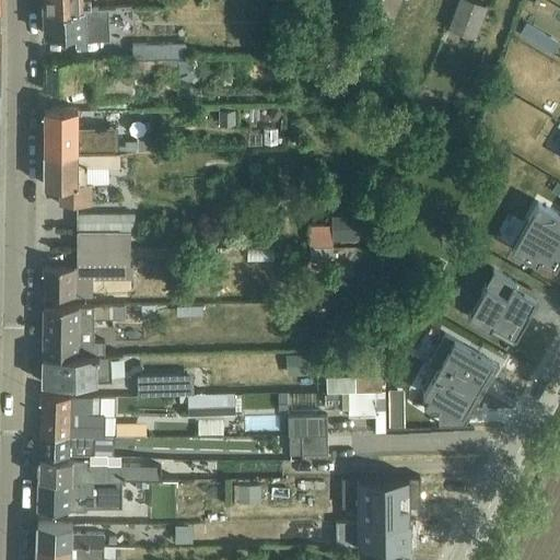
[(82,0),(43,0),(44,11),(82,9),(82,0)]
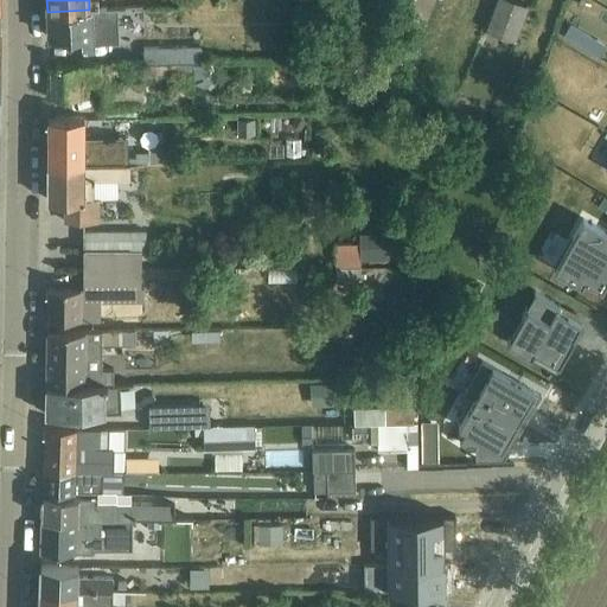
[(409,0),(401,20),(409,23),(422,29),(433,0),(409,0)]
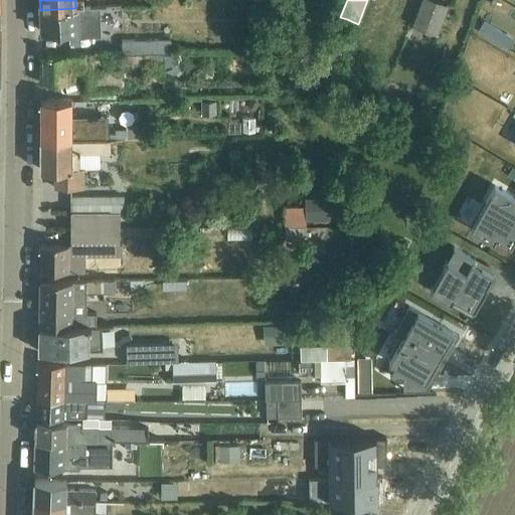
[(435,0),(420,0),(411,26),(437,35),(448,5),(435,0)]
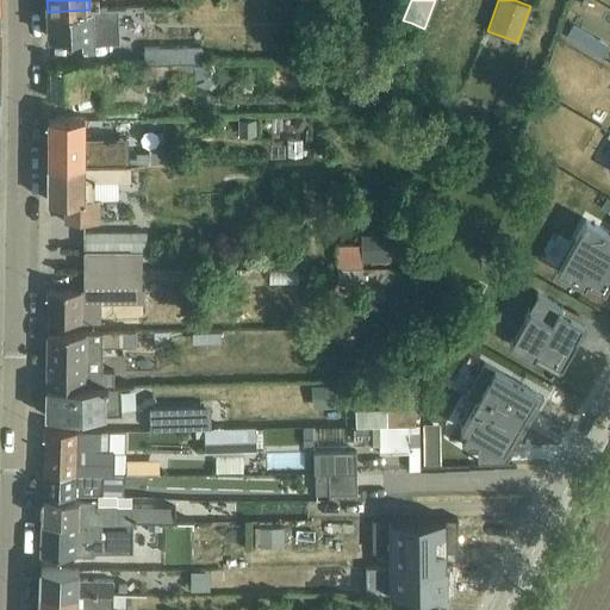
[(89,10),(48,12),(49,38),(70,38),(70,45),(119,43),(118,7),(89,10)]
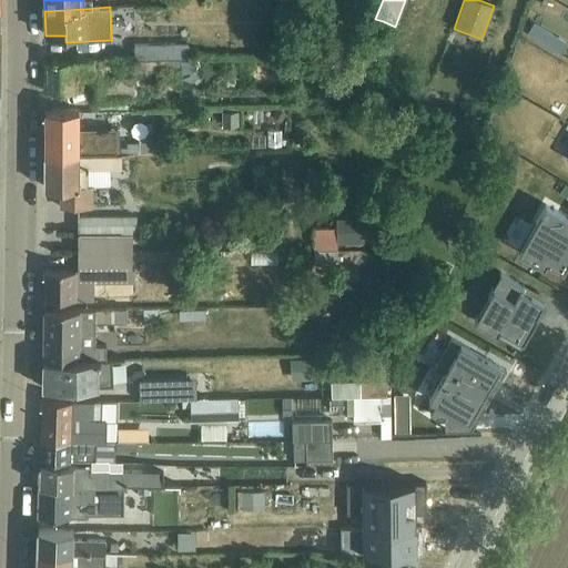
[(567,42),(535,22),(527,34),(561,56),(567,44),(567,42)]
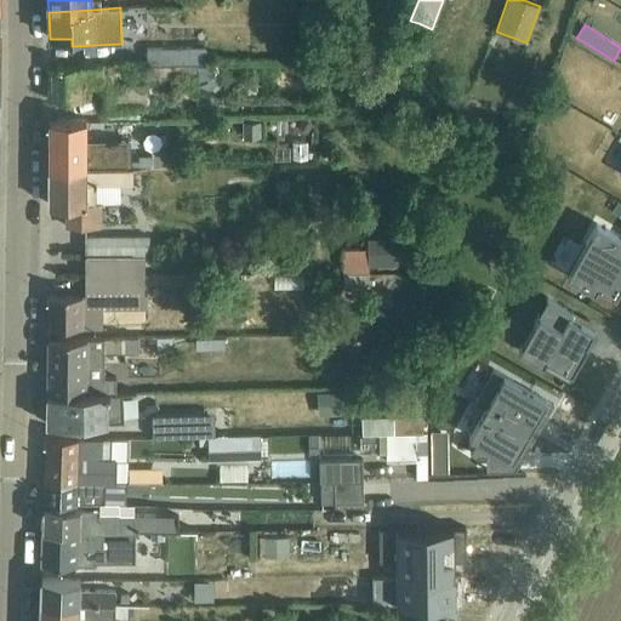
[(153,66),(206,63),(206,47),(146,49),(146,66),(153,66)]
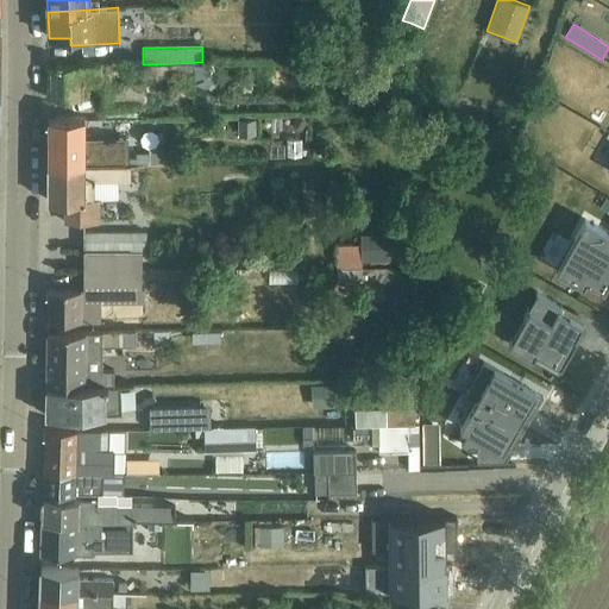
[(202,62),(150,64),(150,75),(206,74),(205,62),(202,62)]
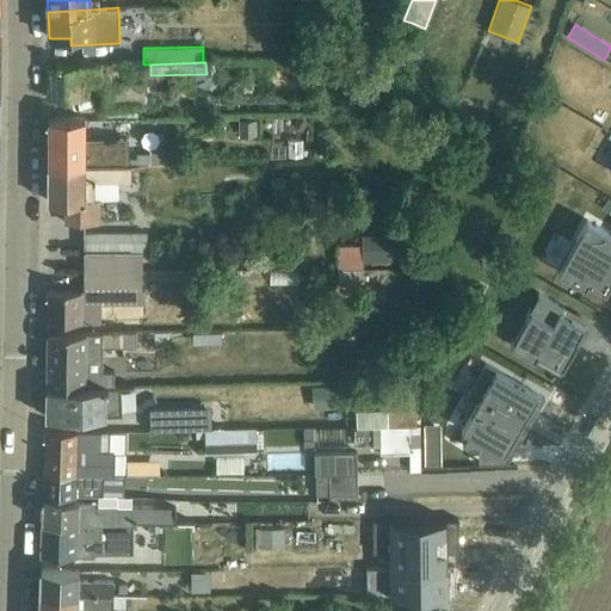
[(362,66),(350,66),(349,81),(349,85),(362,85),(362,66)]
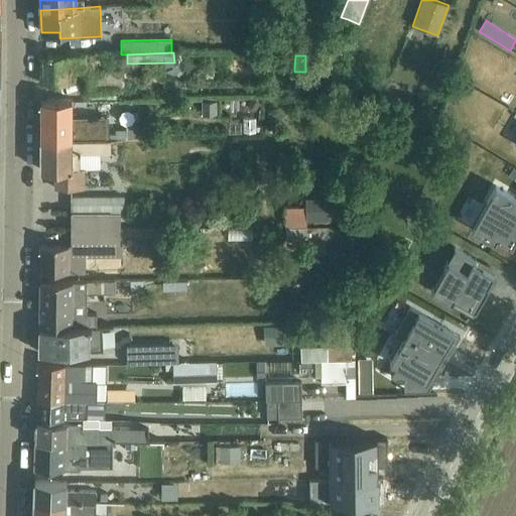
[(114,71),(88,72),(88,90),(129,89),(128,71),(114,71)]
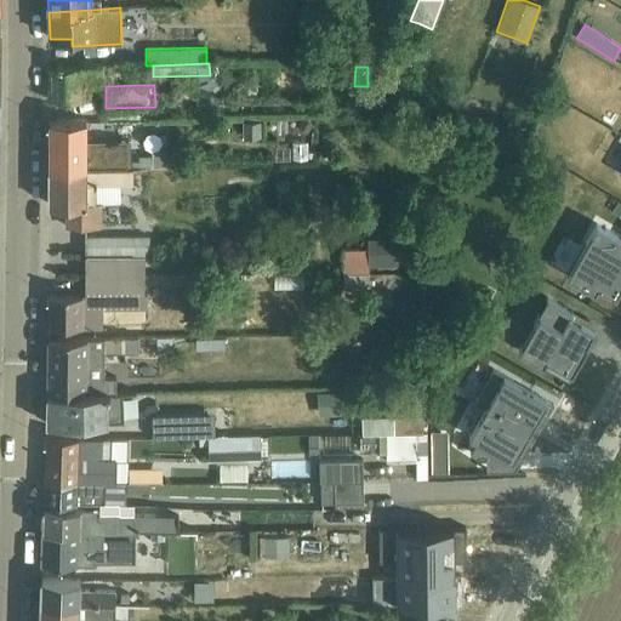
[(193,87),(180,87),(180,108),(193,108),(193,87)]
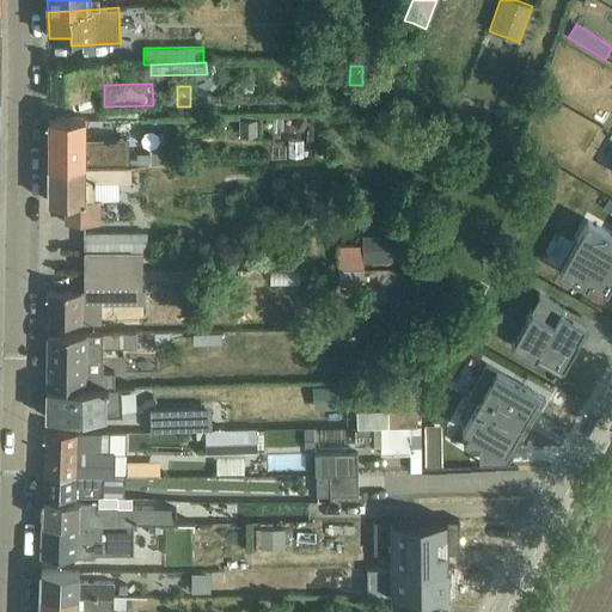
[(129,166),(130,166),(151,165),(150,153),(136,153),(136,159),(129,159),(129,139),(85,140),(85,120),(49,121),(49,167),(117,166),(129,166)]
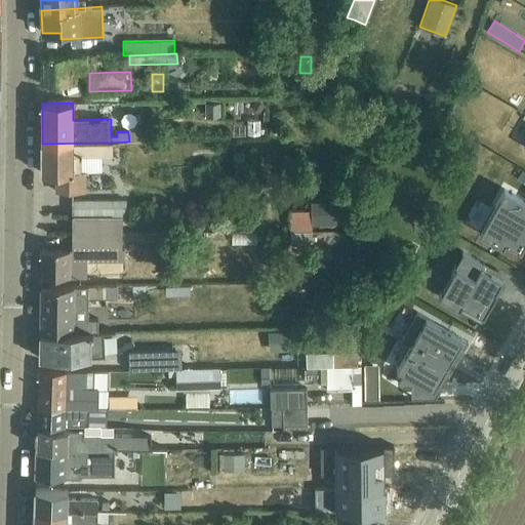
[(251,130),(251,115),(237,114),(237,130),(251,130)]
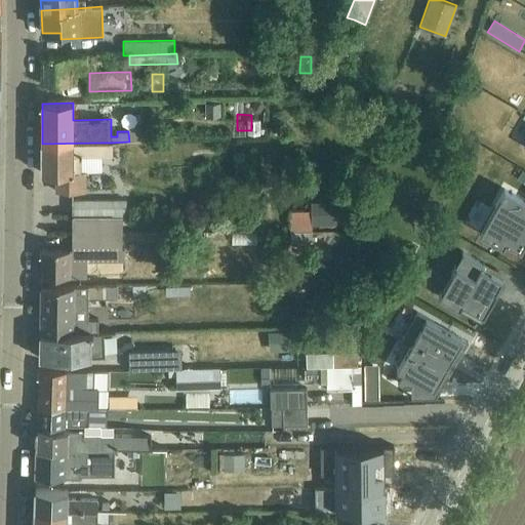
[(101,143),(42,144),(42,174),(56,174),(56,193),(86,193),(86,172),(102,172),(102,156),(112,156),(112,143),(111,143),(101,143)]
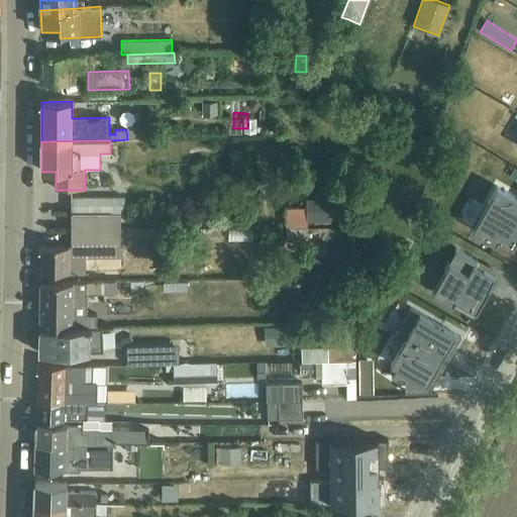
[(207,165),(190,165),(190,178),(207,177),(207,165)]
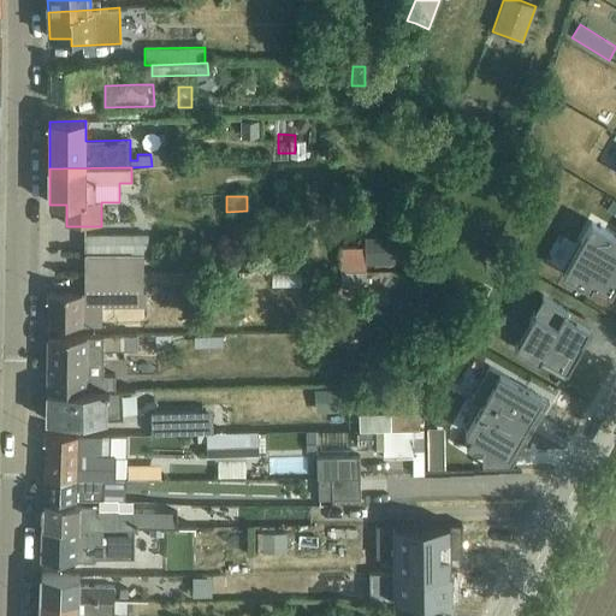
[(610,298),(615,288),(615,254),(608,249),(614,240),(591,226),(563,276),(590,292),(592,286),(610,298)]
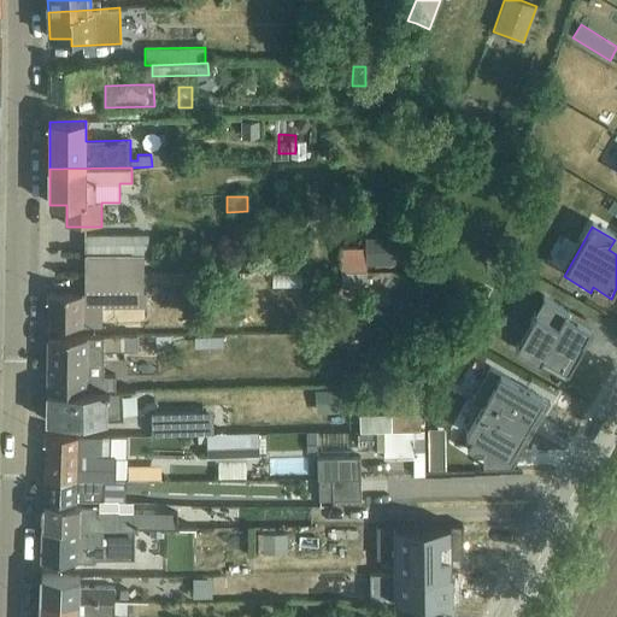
[(359,262),(382,259),(380,233),(357,235),(359,262)]
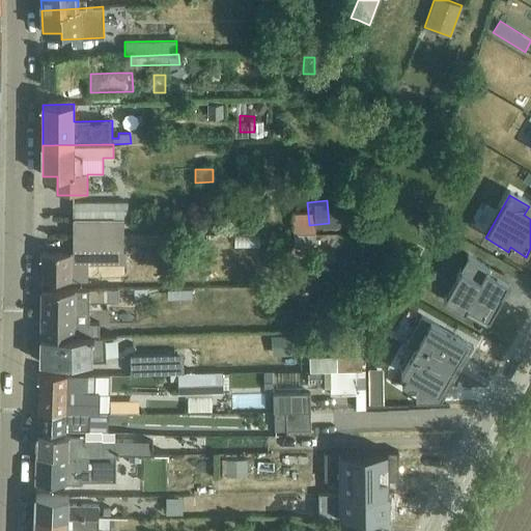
[(73,217),(123,218),(127,218),(128,202),(73,202),(73,217)]
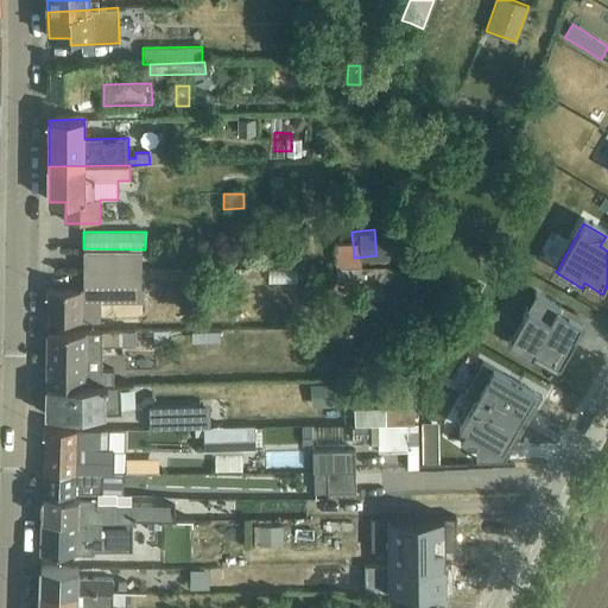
[(323,264),(349,265),(350,240),(323,239),(323,264)]
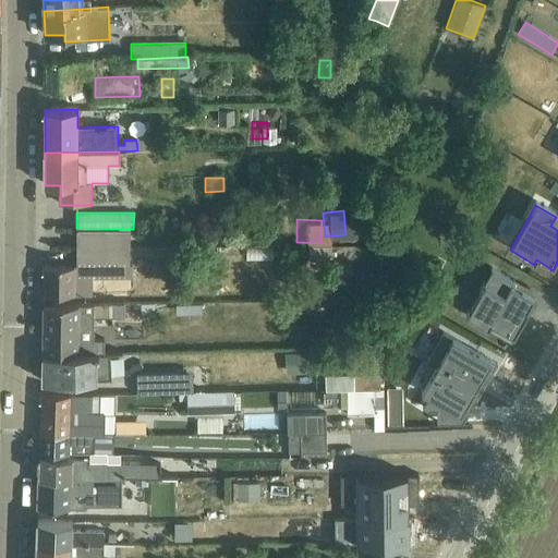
[(130,229),(76,228),(76,245),(130,245),(130,229)]
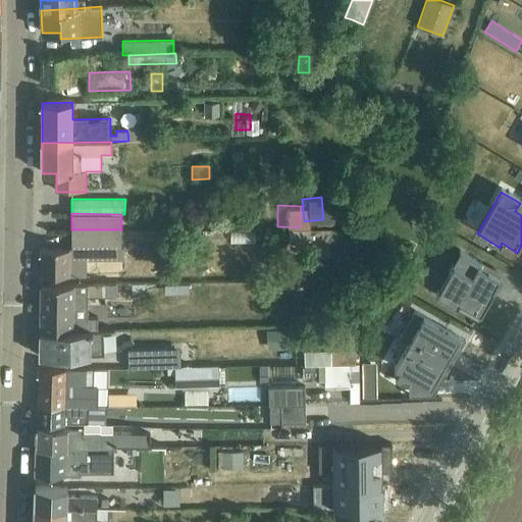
[(71,245),(120,247),(121,229),(71,229),(71,245)]
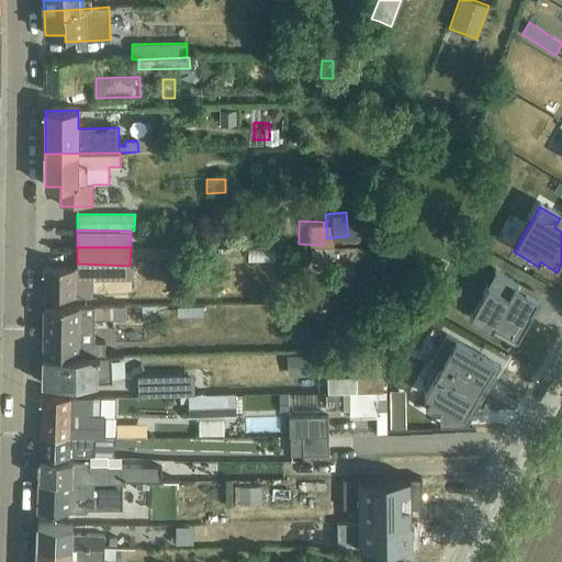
[(338,248),(312,248),(312,260),(335,260),(335,255),(338,255),(338,248)]
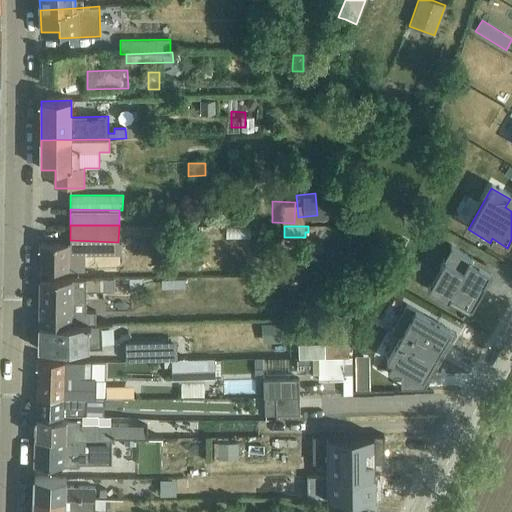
[(118,242),(70,240),(70,245),(40,245),(40,271),(84,271),(84,254),(121,255),(121,242),(118,242)]
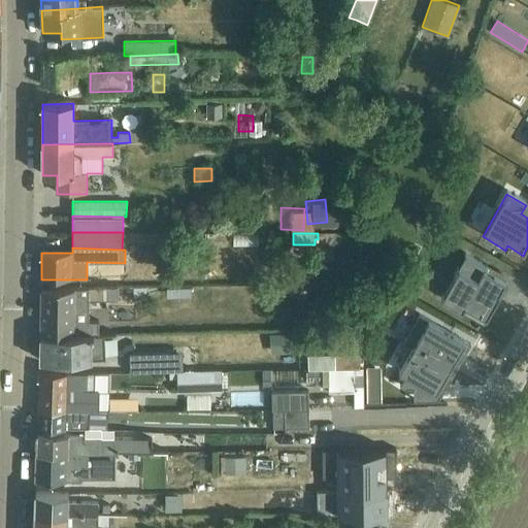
[(281,250),(265,256),(268,262),(271,270),(286,264),(281,250)]
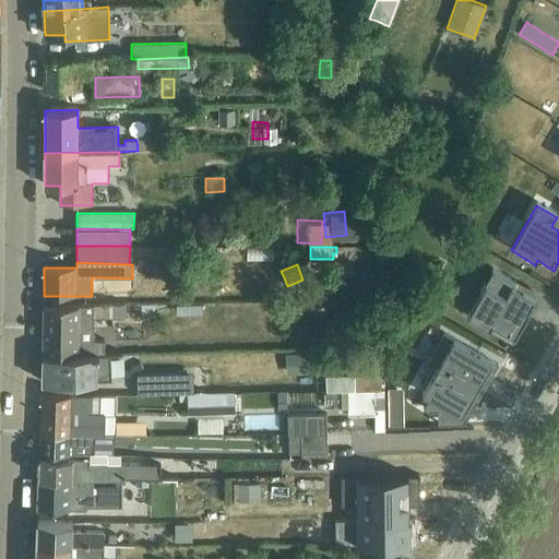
[(486,270),(456,316),(501,344),(531,299),(486,270)]
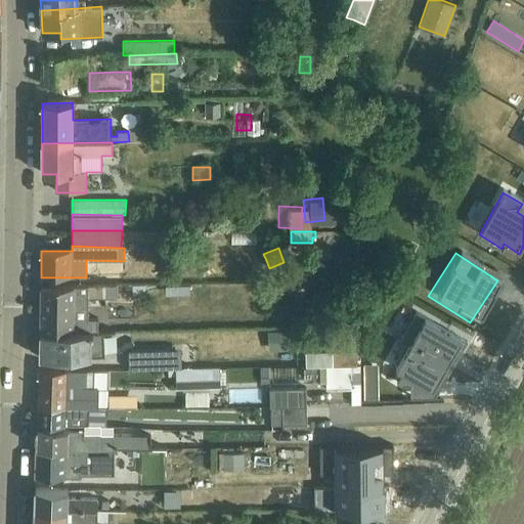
[(155,282),(155,293),(180,292),(179,281),(155,282)]
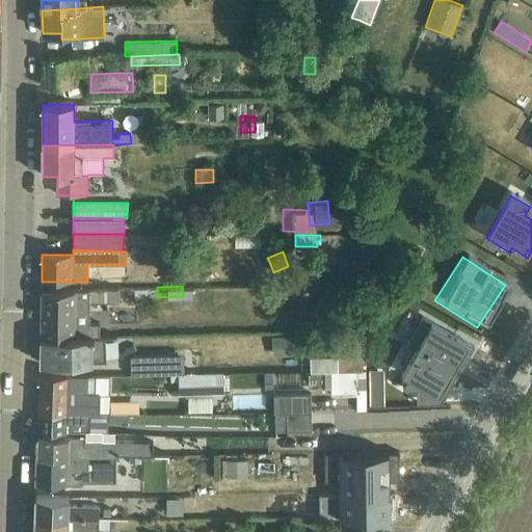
[(41,339),(99,338),(99,324),(89,324),(89,303),(118,302),(118,291),(53,292),(45,292),(42,292),(42,294),(41,339)]
